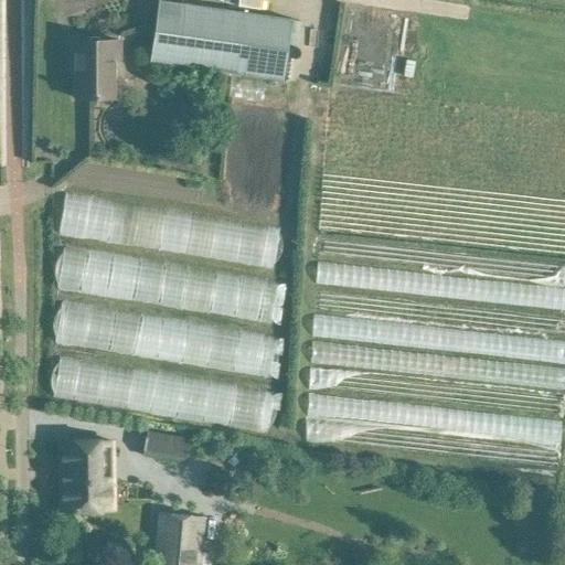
[(291,20),(180,3),(158,0),(149,62),(283,81),(291,20)]
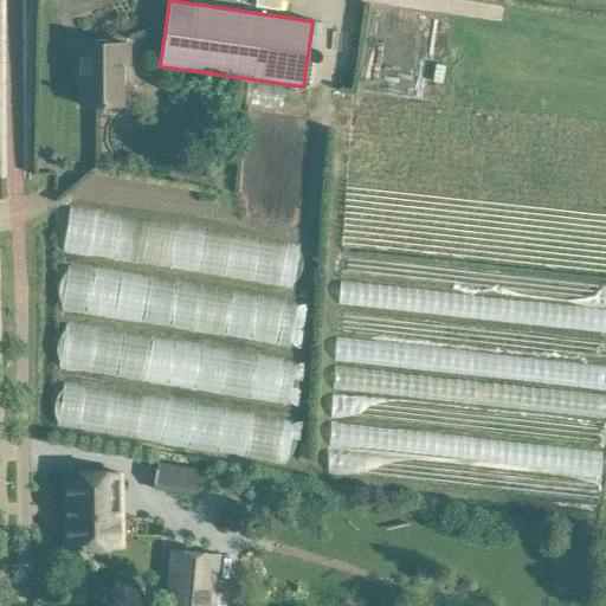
[(419,18),(375,11),(362,92),(406,100),(419,18)]
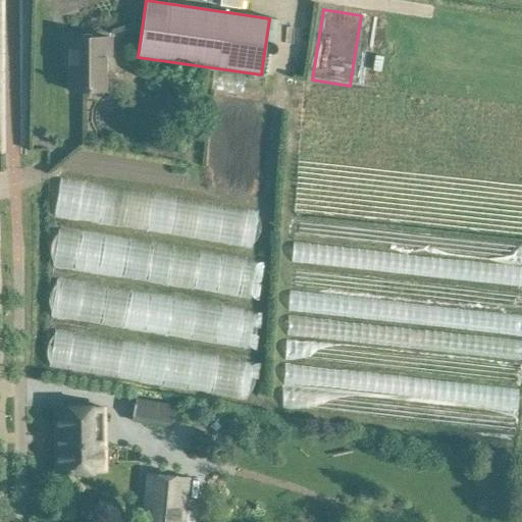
[(69,54),(69,66),(69,91),(106,91),(106,57),(111,57),(111,38),(66,38),(66,54),(69,54)]
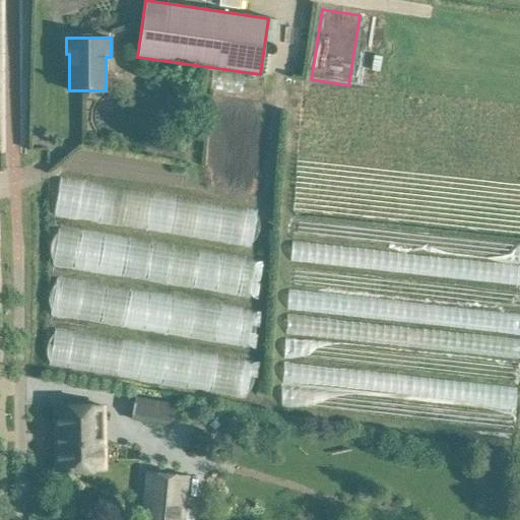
[(362,114),(346,122),(351,132),(367,125),(362,114)]
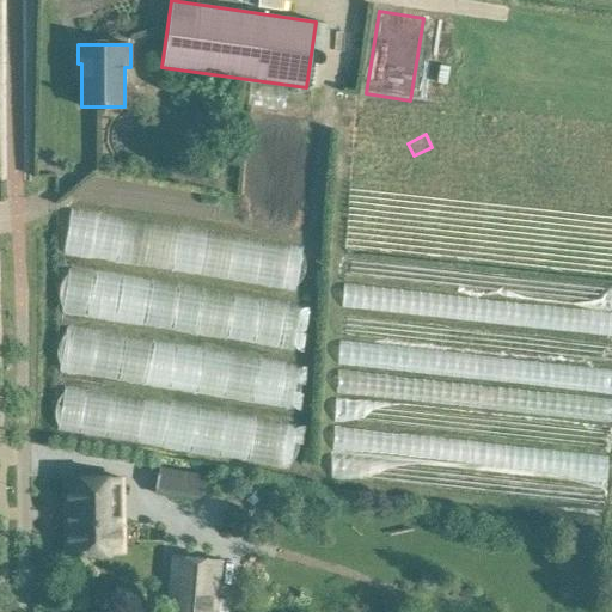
[(447,173),(447,193),(516,195),(516,176),(447,173)]
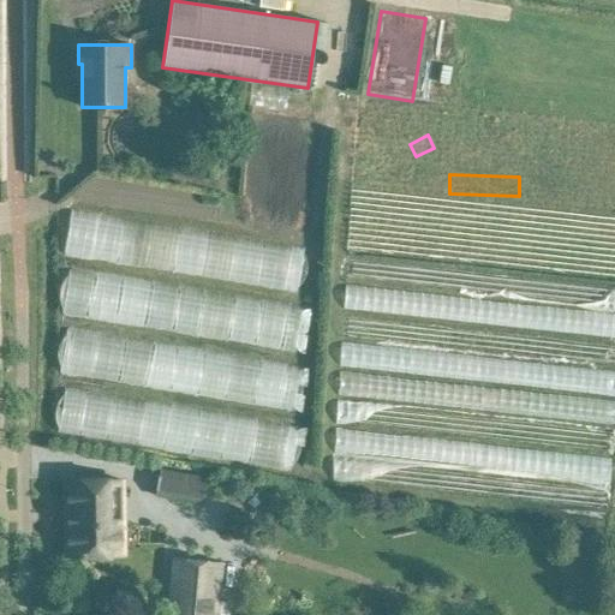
[(82,234),(260,260),(264,230),(87,203),(82,234)]
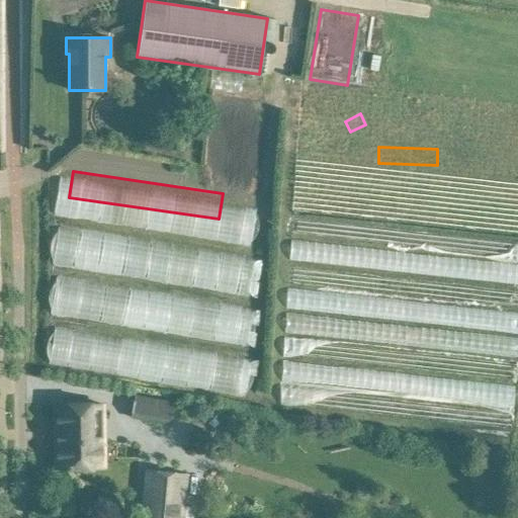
[(430,175),(375,172),(374,186),(429,190),(430,175)]
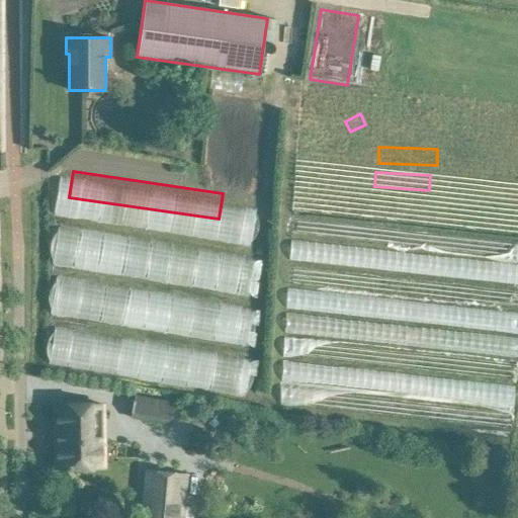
[(307,188),(305,200),(340,206),(342,195),(307,188)]
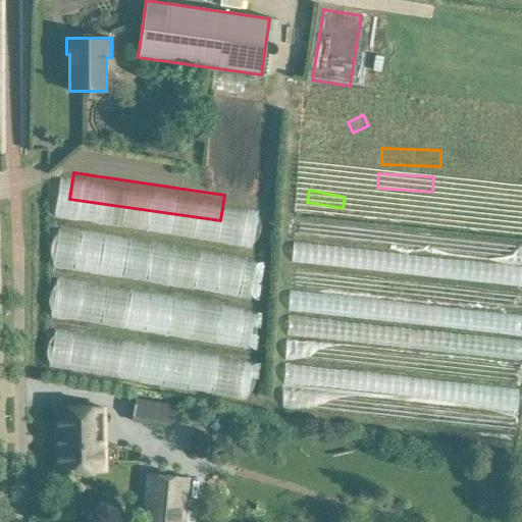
[(428,215),(429,200),(382,197),(381,213),(428,215)]
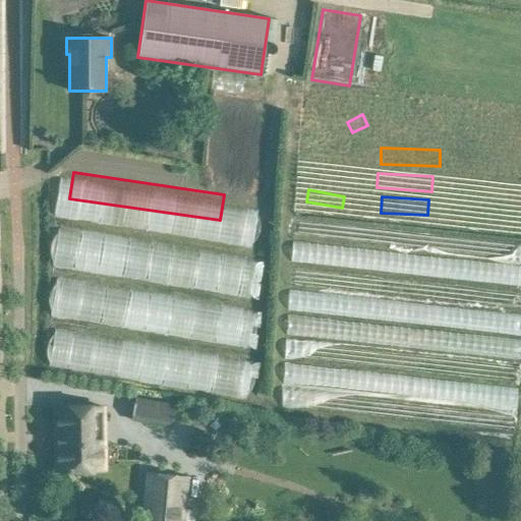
[(72,223),(68,247),(233,272),(233,273),(251,275),(254,250),(72,223)]
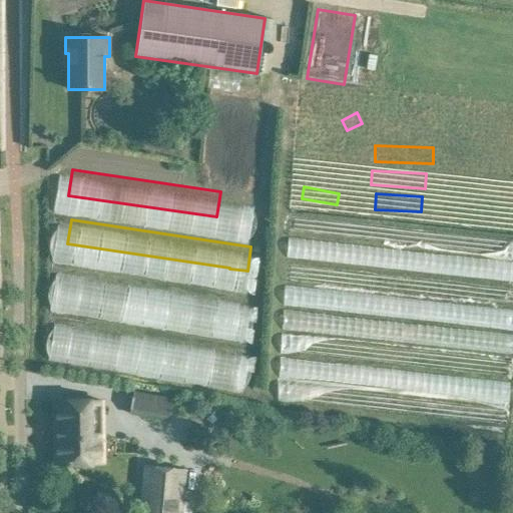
[(339,238),(295,236),(295,248),(338,250),(339,238)]
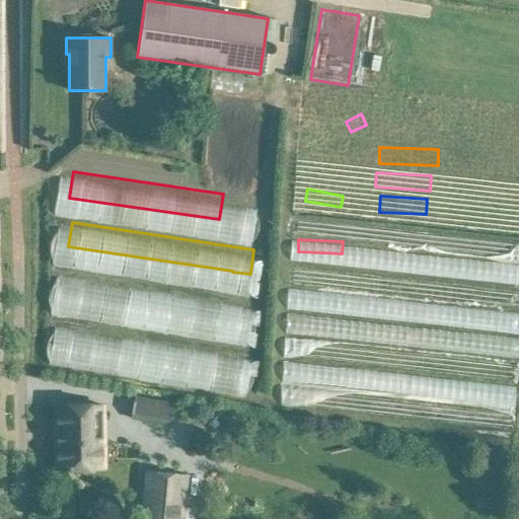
[(422,286),(423,269),(298,261),(297,278),(422,286)]
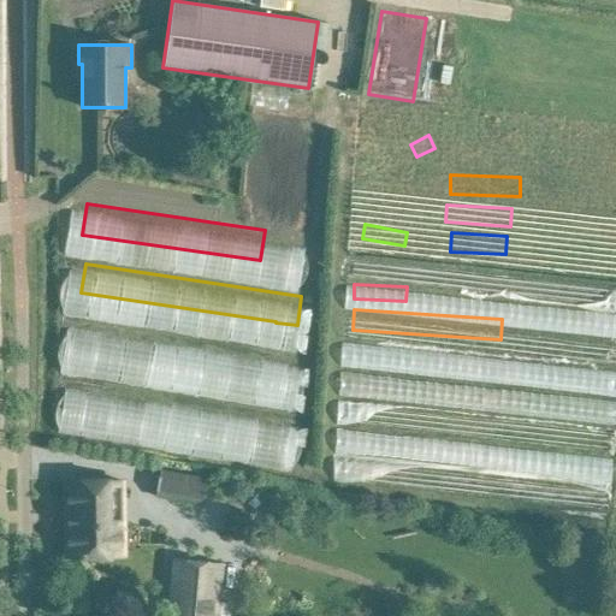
[(313,386),(318,357),(84,323),(81,351),(313,386)]
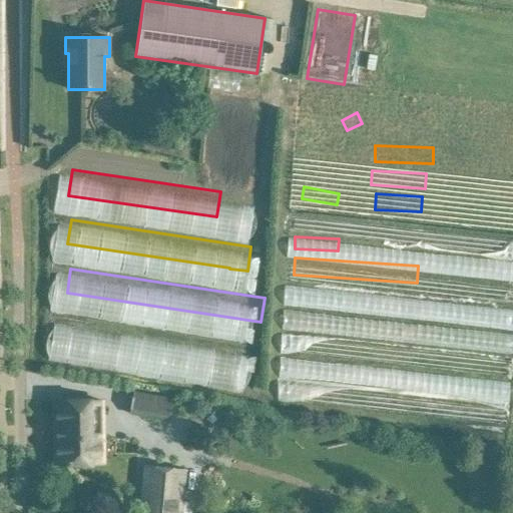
[(291,300),(414,305),(415,289),(292,284),(291,300)]
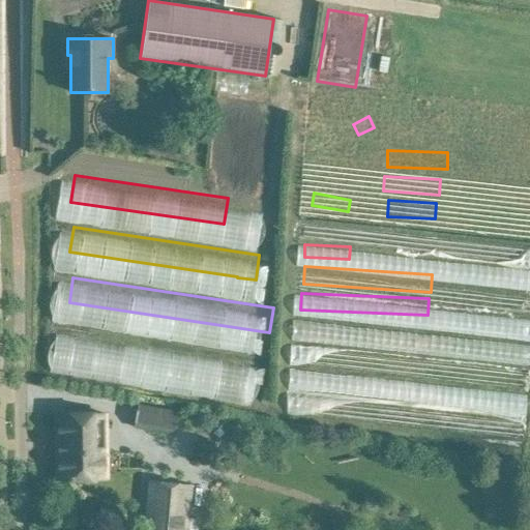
[(300,320),(299,332),(422,341),(423,325),(332,318),(332,322),(300,320)]
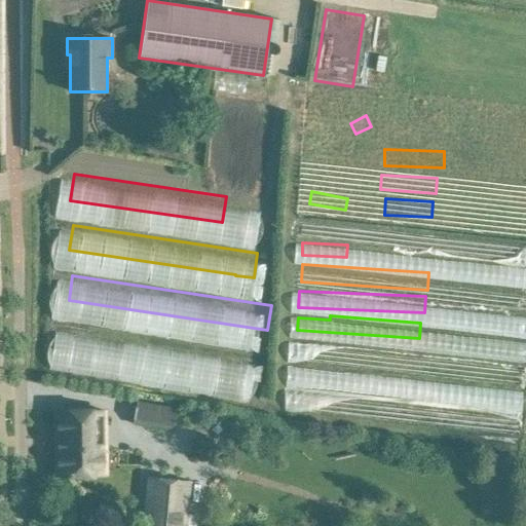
[(264,380),(267,355),(70,327),(67,351),(264,380)]
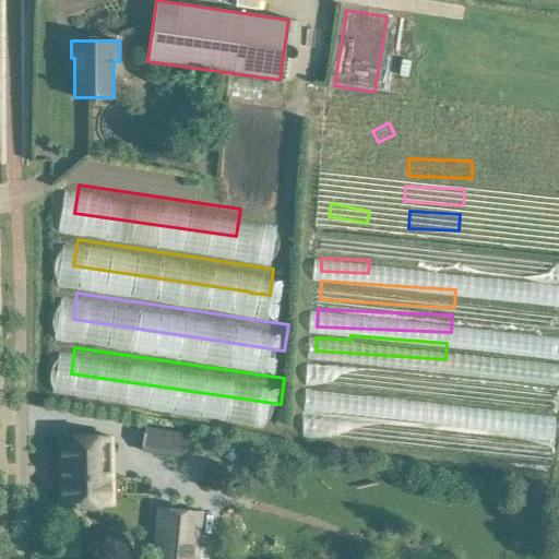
[(447,385),(448,367),(316,359),(314,378),(447,385)]
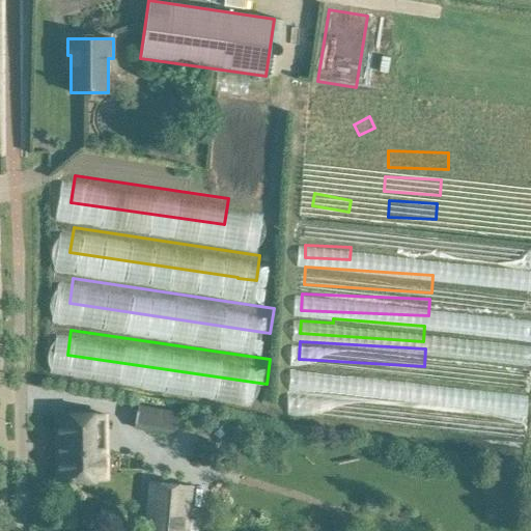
[(193,423),(194,400),(152,398),(151,421),(193,423)]
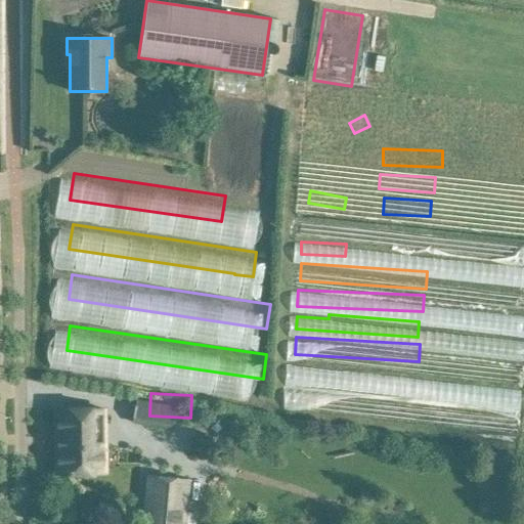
[(102,409),(86,409),(56,410),(57,473),(103,472),(103,444),(102,409)]
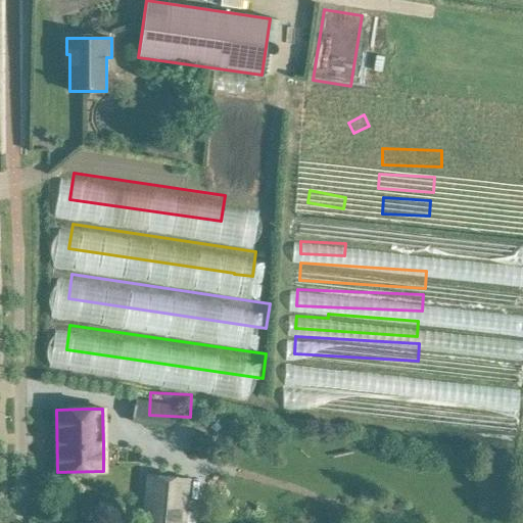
[(185,522),(187,498),(189,478),(146,474),(141,522),(185,522)]
